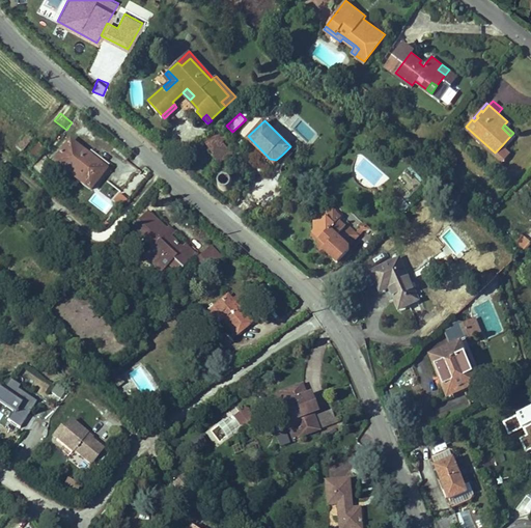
[(26,131),(16,144),(21,148),(32,135),(26,131)]
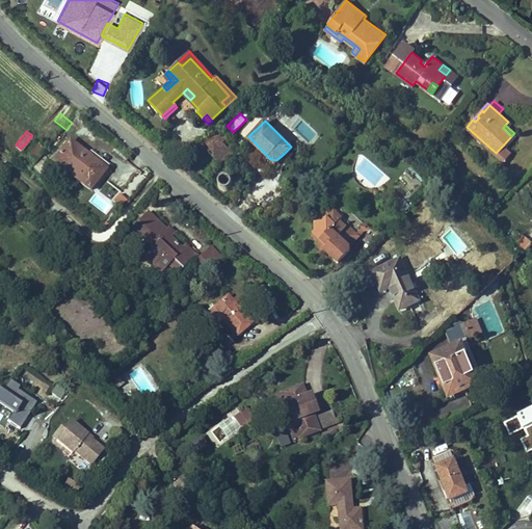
[(235,152),(216,132),(208,139),(215,147),(210,152),(222,164),(235,152)]
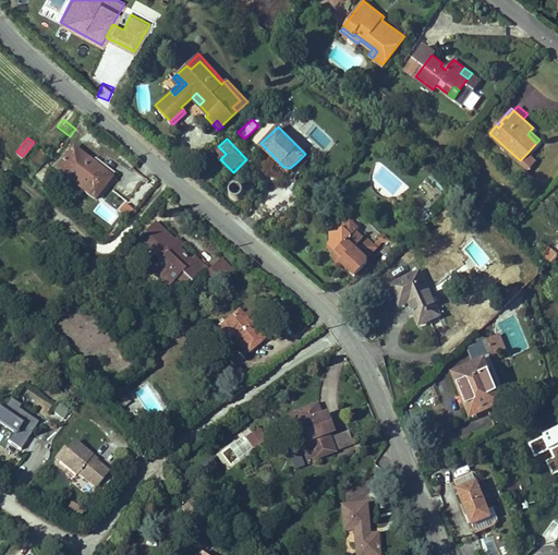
[(72,146),(56,168),(94,196),(111,175),(72,146)]
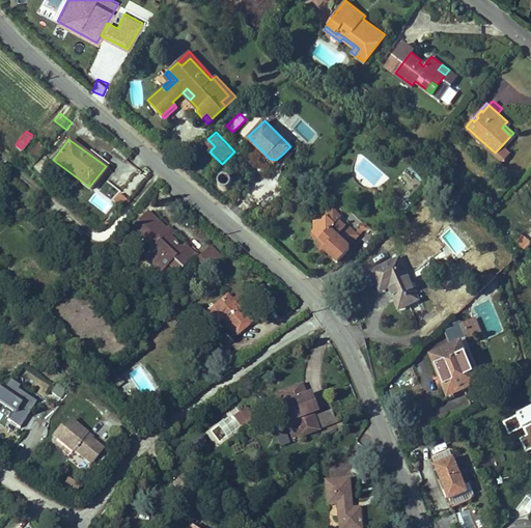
[(38,140),(28,154),(34,159),(45,145),(38,140)]
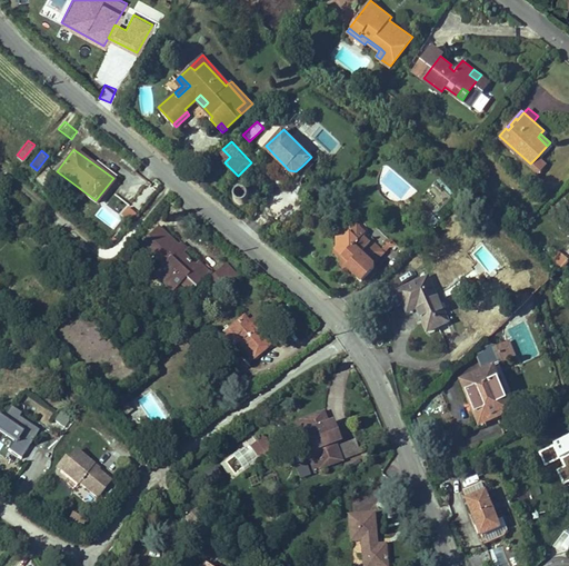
[(538,156),(530,164),(538,170),(546,162),(538,156)]
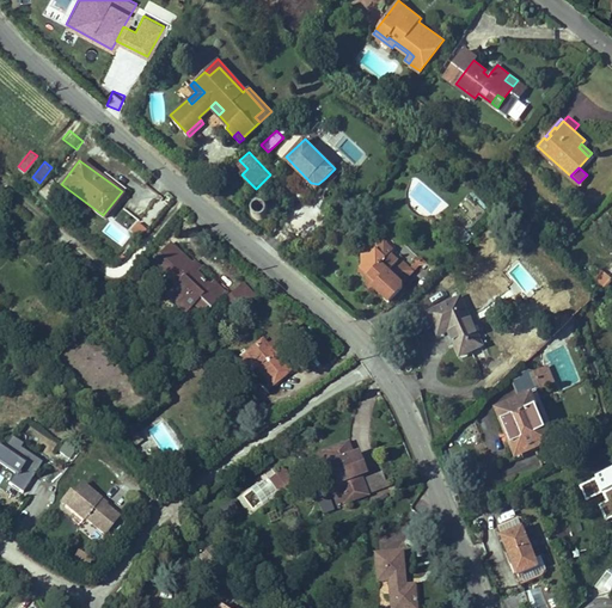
[(322,195),(329,182),(325,178),(318,184),(311,183),(322,195)]
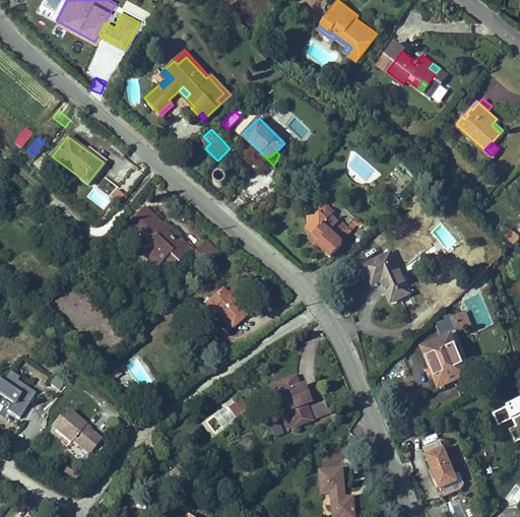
[(221,172),(219,171),(217,172),(215,174),(214,176),(214,178),(214,179),(215,181),(216,183),(218,184),(220,184),(223,183),(225,181),(226,179),(226,177),(226,176),(225,174),(223,173),(221,172)]
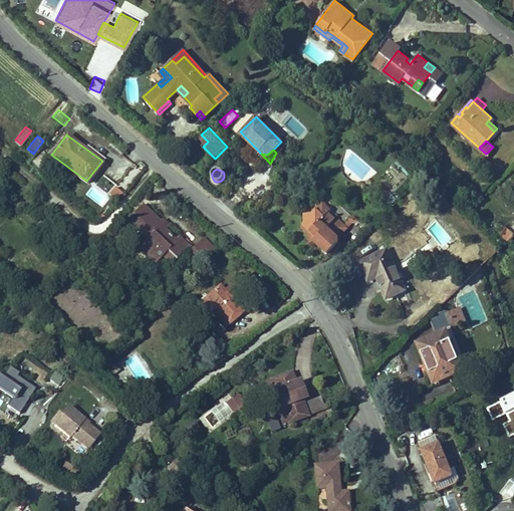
[(114,187),(108,195),(115,200),(122,192),(114,187)]
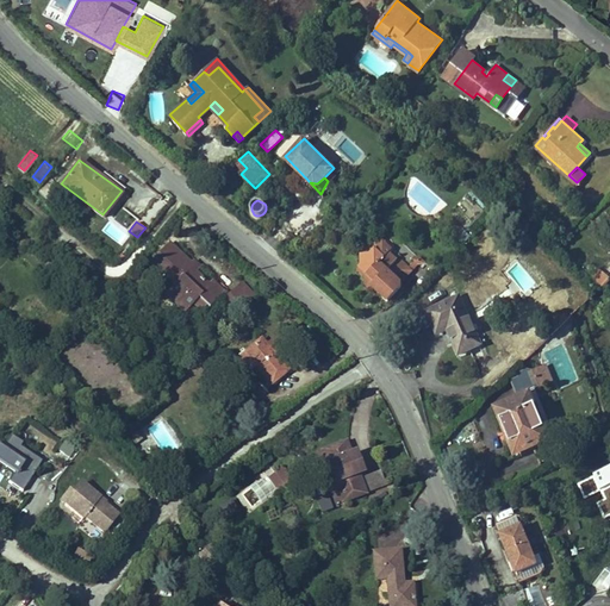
[(191,261),(168,241),(150,260),(174,281),(166,291),(185,310),(193,300),(198,295),(205,303),(209,305),(223,289),(212,280),(209,282),(194,269),(194,268),(191,272),(187,267),(192,262),(191,261)]
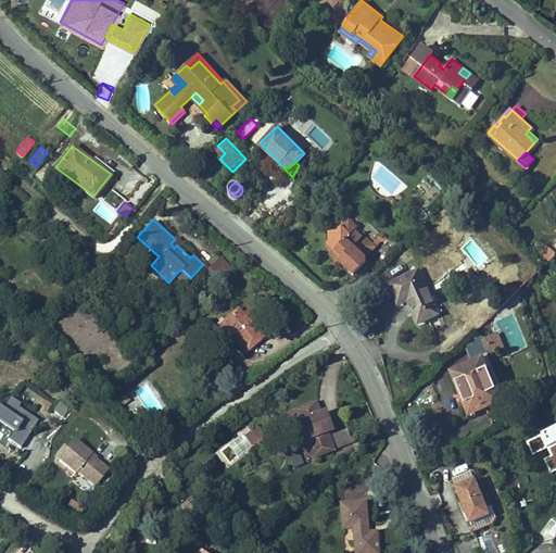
[(342,226),(350,233),(354,228),(346,221),(342,226)]
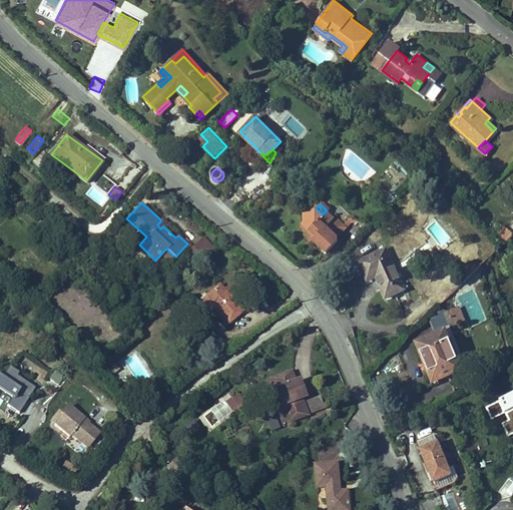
[(303,223),(317,235),(313,239),(326,252),(338,240),(338,236),(337,235),(346,225),(343,222),(335,214),(334,216),(327,210),(323,214),(316,208),(312,212),(304,212),(304,220),(302,222),(303,223)]
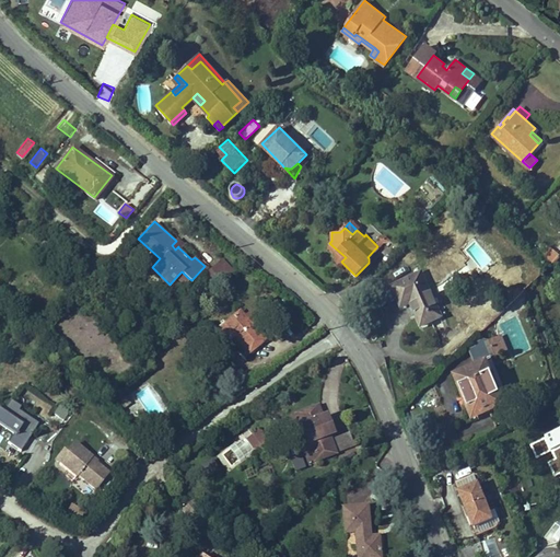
[(384,234),(374,243),(377,246),(384,240),(389,240),(384,234)]
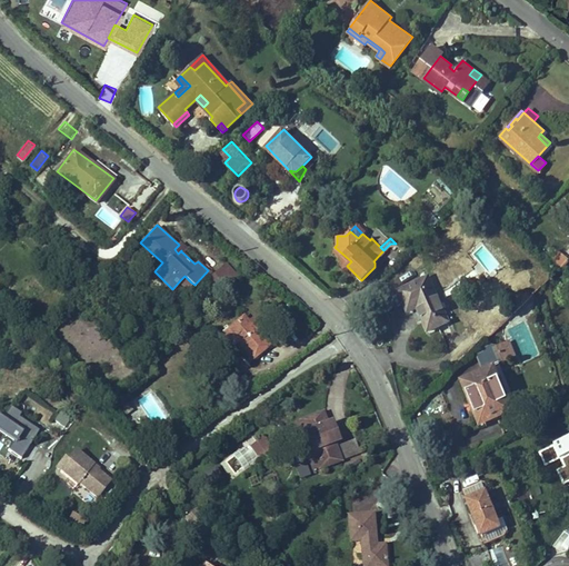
[(186,247),(180,241),(178,244),(179,245),(175,249),(178,254),(181,250),(181,251),(186,247)]
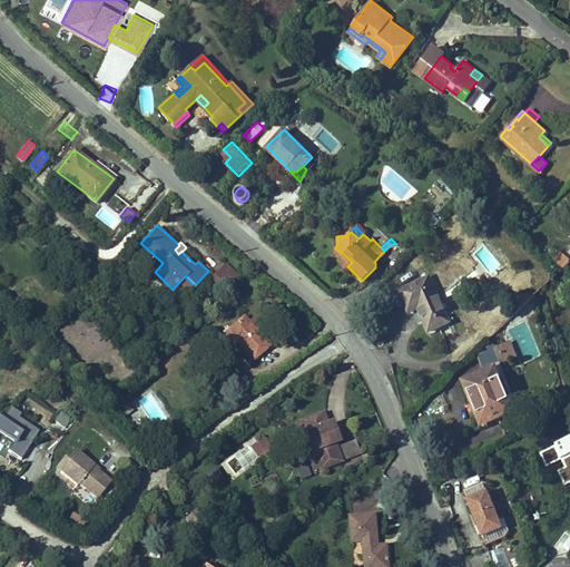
[(352,262),(336,248),(334,251),(342,257),(342,265),(345,269),(347,266),(352,262)]
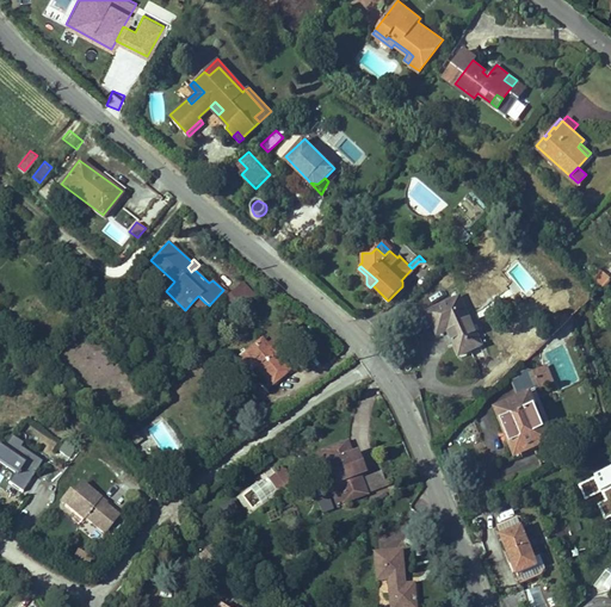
[(604,286),(610,277),(610,276),(598,267),(591,277),(604,286)]
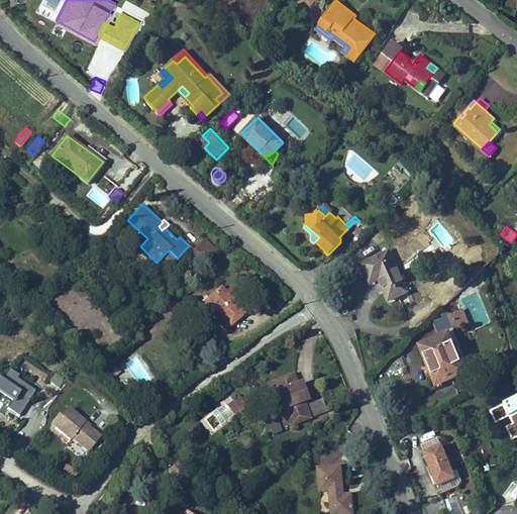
[(201,265),(216,249),(204,236),(189,250),(201,265)]
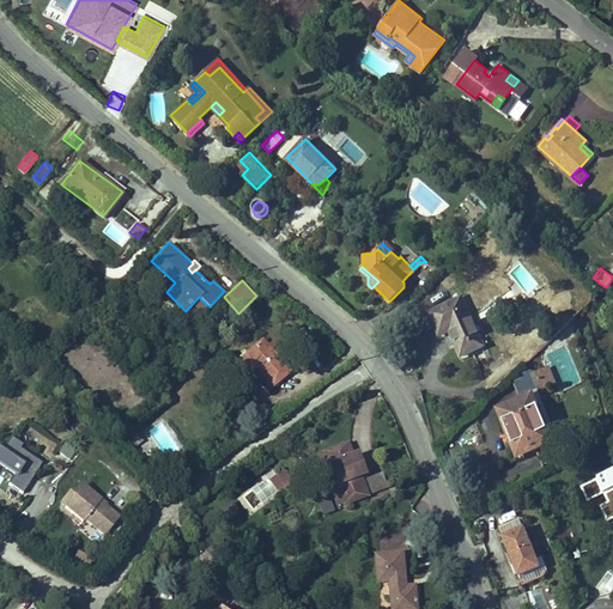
[(199,297),(194,302),(201,309),(206,304),(199,297)]
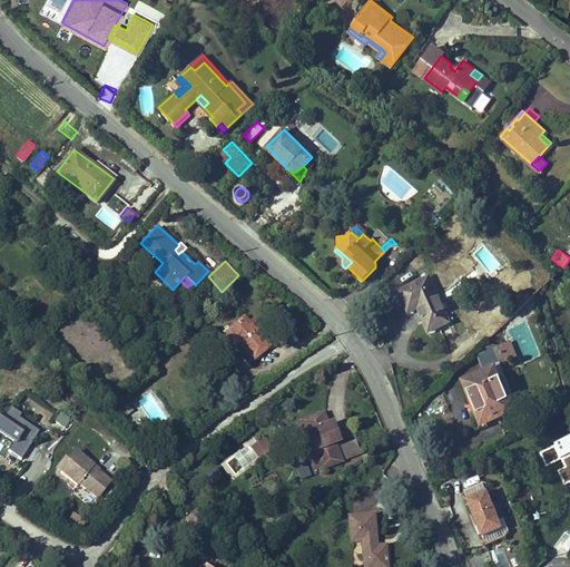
[(400,291),(409,310),(419,305),(429,329),(449,321),(429,277),(400,291)]
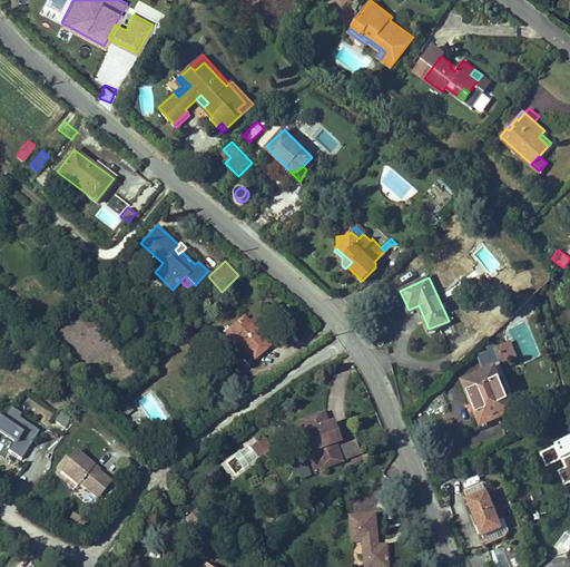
[(244,315),(228,329),(238,340),(254,357),(268,344),(254,326),(248,320),(244,315)]
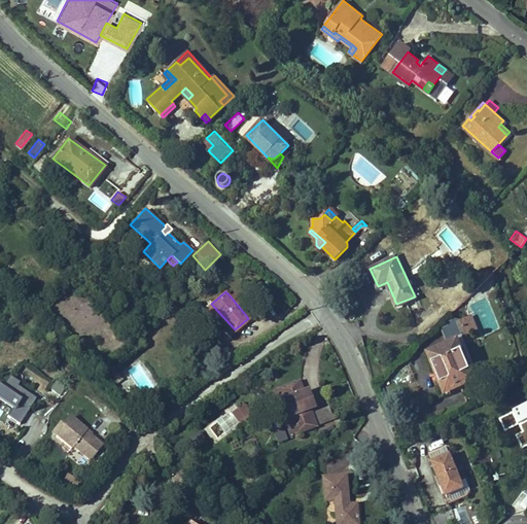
[(235,291),(230,295),(235,302),(240,298),(235,291)]
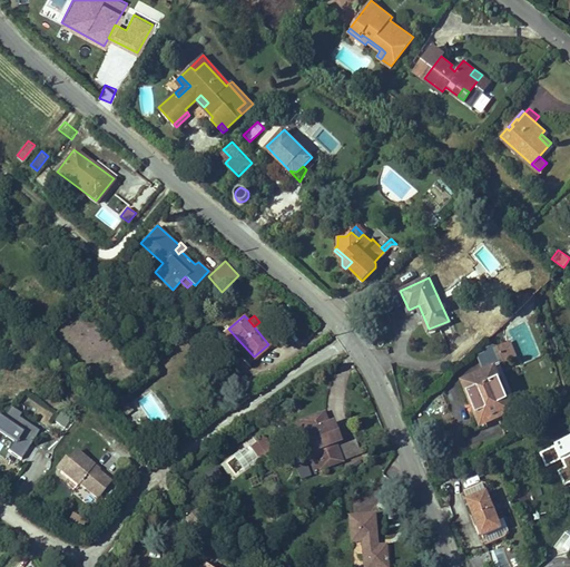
[(238,340),(228,329),(216,339),(226,351),(238,340)]
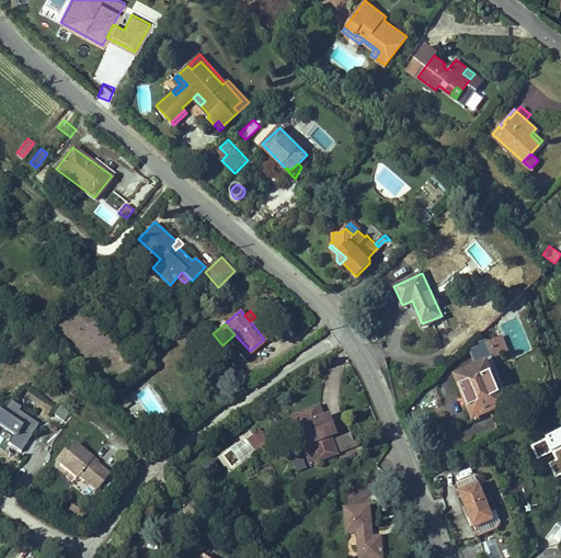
[(477,366),(457,374),(465,391),(469,390),(479,413),(503,403),(485,360),(492,356),(492,354),(496,353),(496,355),(508,350),(502,334),(485,341),(483,337),(474,341),(477,344),(469,346),(477,366)]
